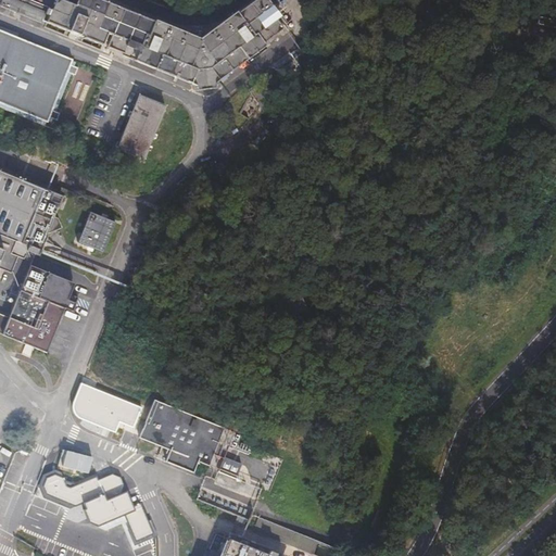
[(101,0),(0,0),(0,5),(41,23),(42,21),(196,86),(197,91),(216,89),(215,84),(265,46),(256,34),(280,17),(267,0),(254,0),(201,40),(101,0)]
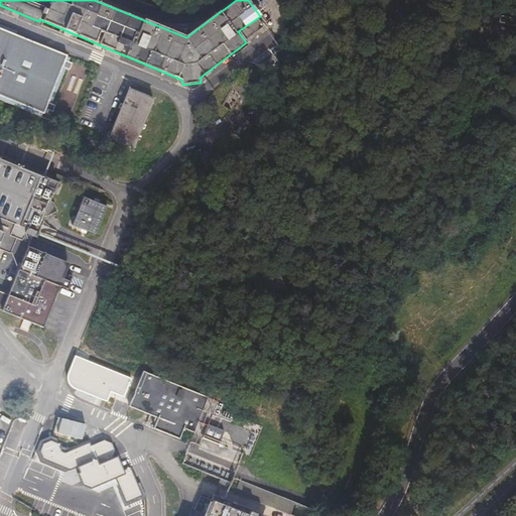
[(410,13),(412,0),(397,0),(396,10),(410,13)]
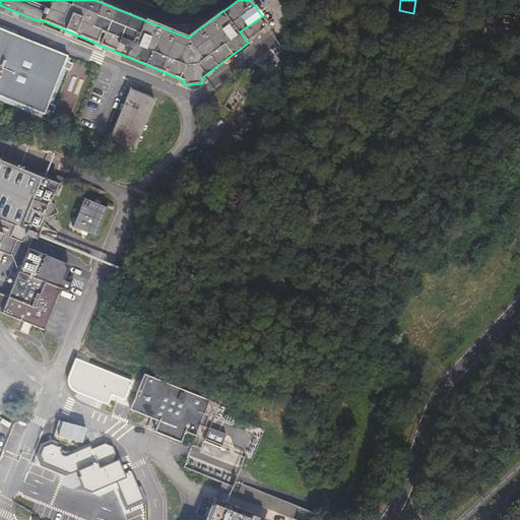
[(376,18),(379,6),(371,4),(368,15),(376,18)]
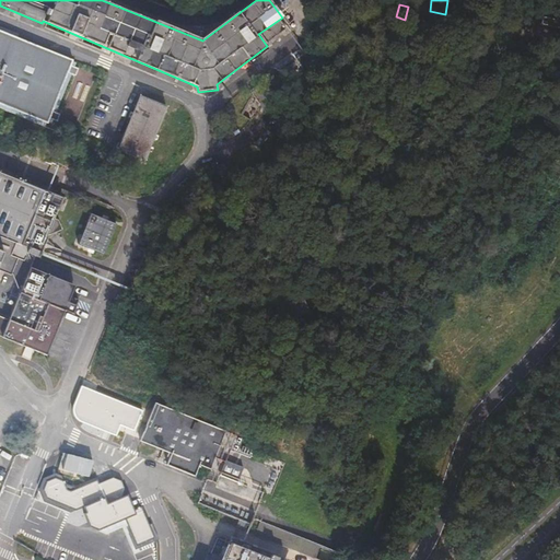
[(462,16),(465,7),(454,4),(452,15),(462,16)]
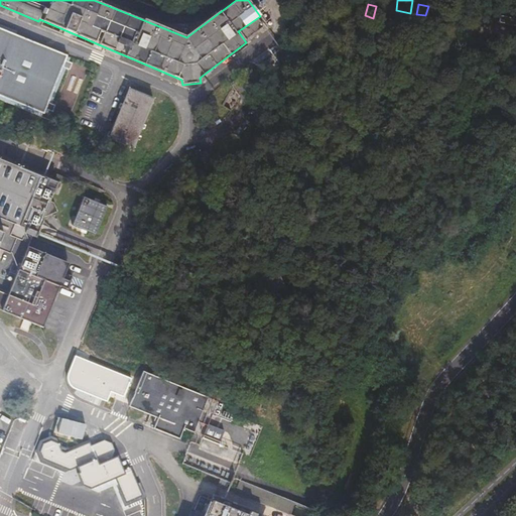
[(515,26),(515,19),(500,16),(498,22),(515,26)]
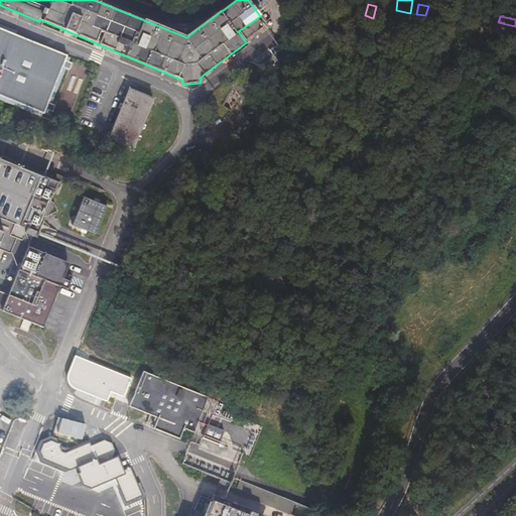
[(515,36),(515,30),(500,27),(499,33),(515,36)]
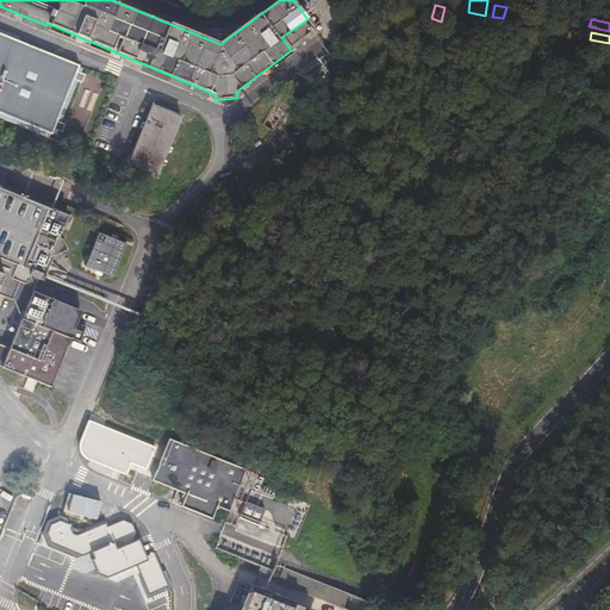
[(0,114),(53,138),(79,69),(0,37),(0,114)]
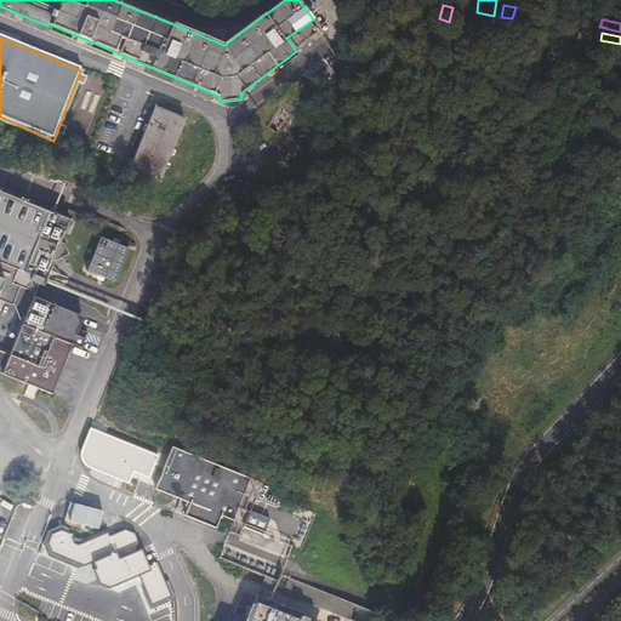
[(172,151),(186,119),(154,106),(130,167),(140,171),(136,182),(146,186),(151,176),(160,180),(165,169),(167,169),(170,164),(167,164),(171,154),(174,155),(175,151),(172,151)]
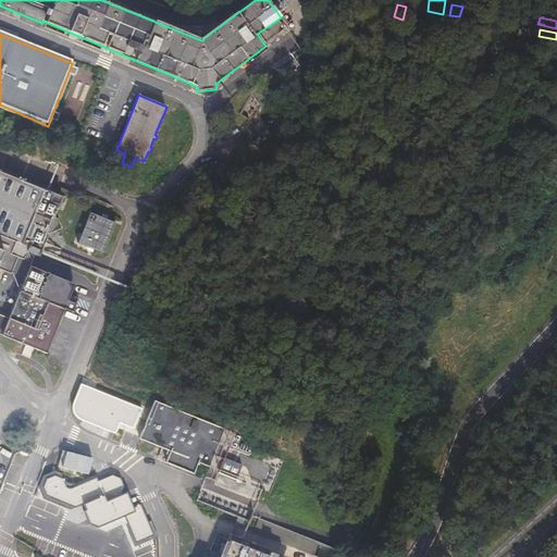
[(0,226),(44,244),(48,235),(63,229),(59,219),(54,218),(60,203),(64,206),(65,201),(62,200),(63,197),(0,170),(0,226)]
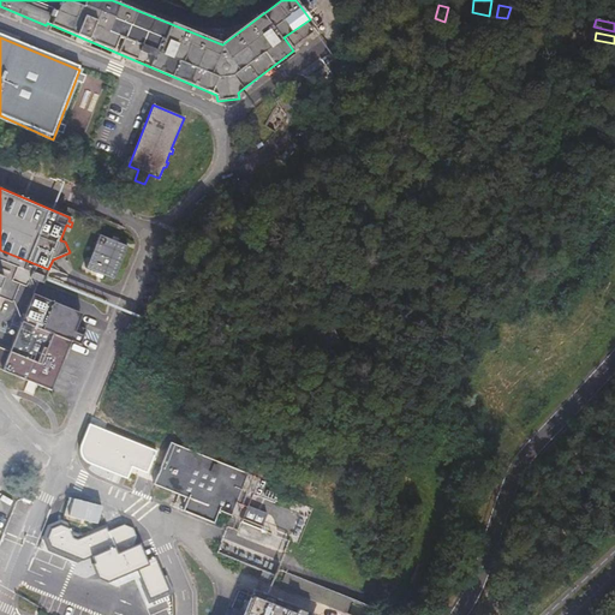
[(114,279),(130,245),(101,233),(87,267),(114,279)]
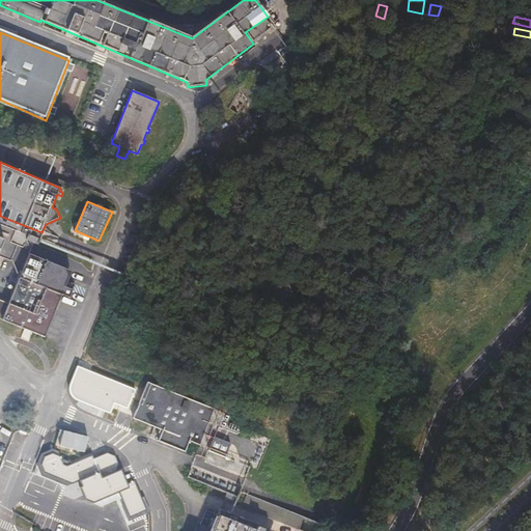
[(35,244),(37,239),(0,224),(0,255),(10,260),(17,246),(23,248),(26,241),(35,244)]
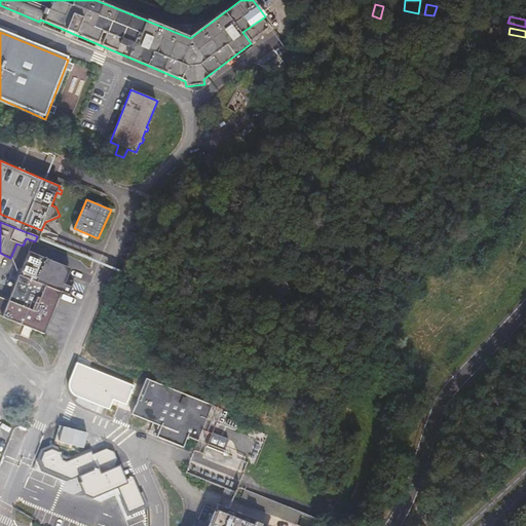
[(0,315),(44,334),(61,292),(69,295),(72,287),(63,284),(69,267),(29,252),(8,301),(0,297),(0,315)]
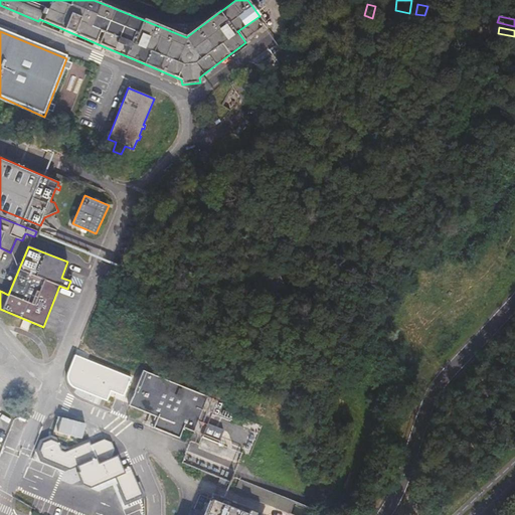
[(194,433),(207,396),(143,370),(129,405),(158,417),(153,427),(179,439),(183,427),(194,433)]
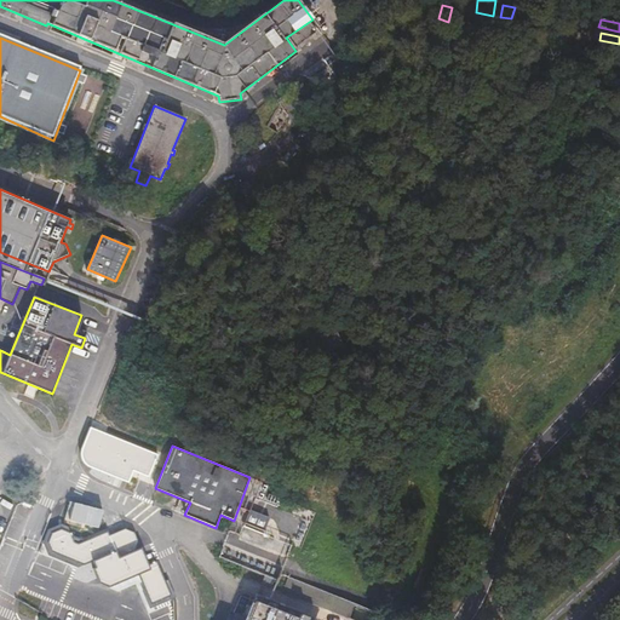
[(267,533),(273,517),(251,509),(245,526),(267,533)]
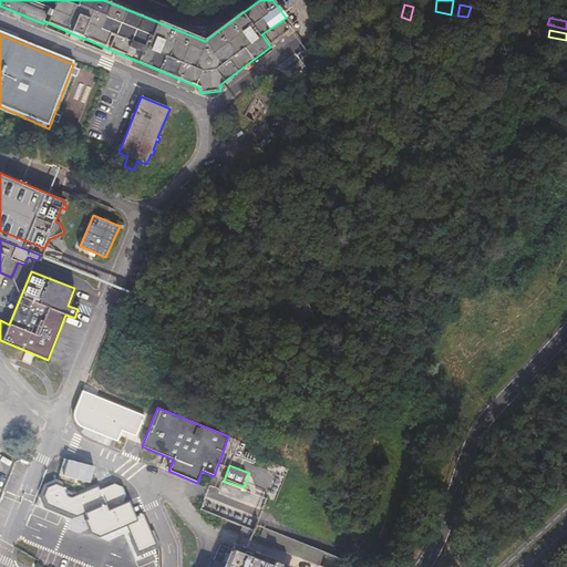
[(123,504),(127,496),(123,487),(114,484),(100,490),(99,486),(72,497),(68,496),(64,487),(55,484),(47,487),(43,496),(48,505),(76,517),(106,504),(109,511),(123,504)]
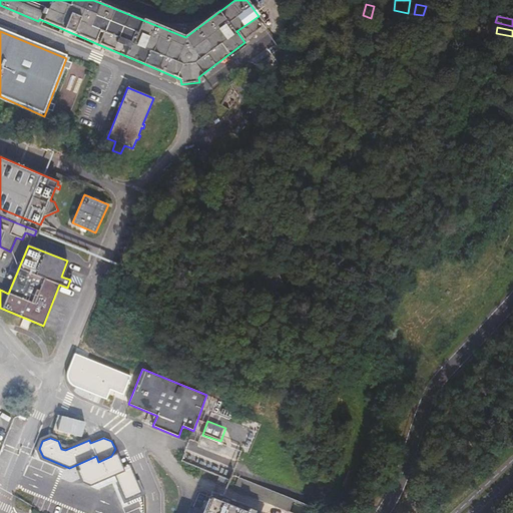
[(115,475),(109,461),(103,464),(109,478),(115,475)]
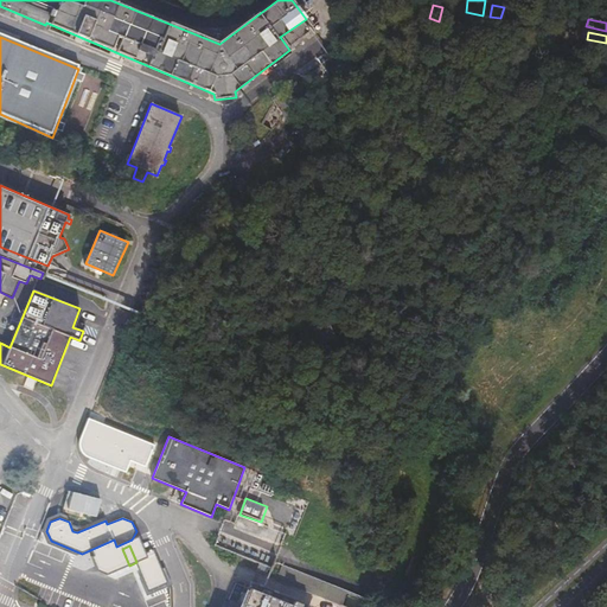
[(347,592),(282,566),(276,580),(342,606),(347,592)]
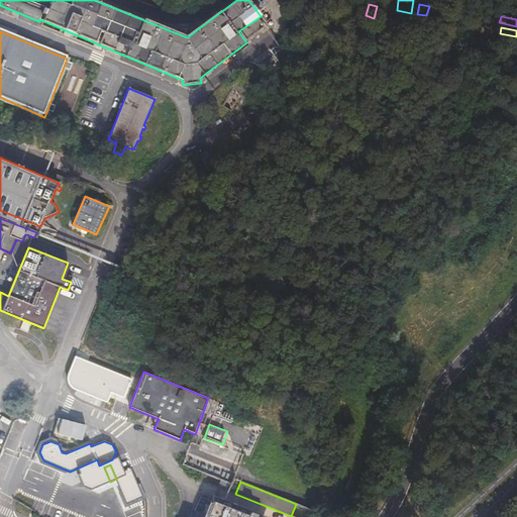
[(251,516),(214,502),(213,504),(209,502),(203,516),(251,516)]
